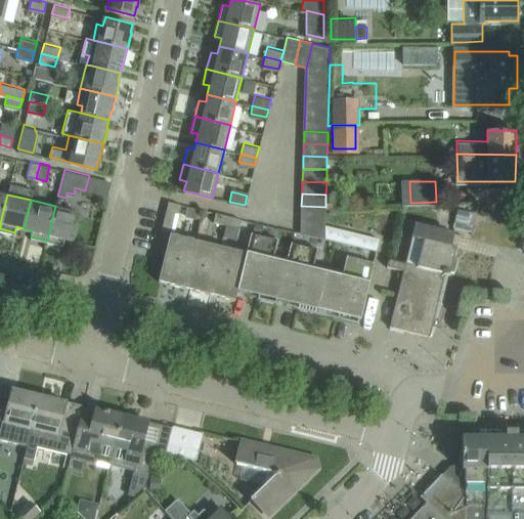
[(237,288),(247,250),(170,231),(175,210),(179,211),(181,203),(168,200),(157,249),(165,251),(158,279),(160,279),(162,273),(170,276),(169,282),(185,286),(186,279),(195,282),(193,288),(210,292),(212,286),(220,288),(219,294),(235,298),(237,289),(237,288)]
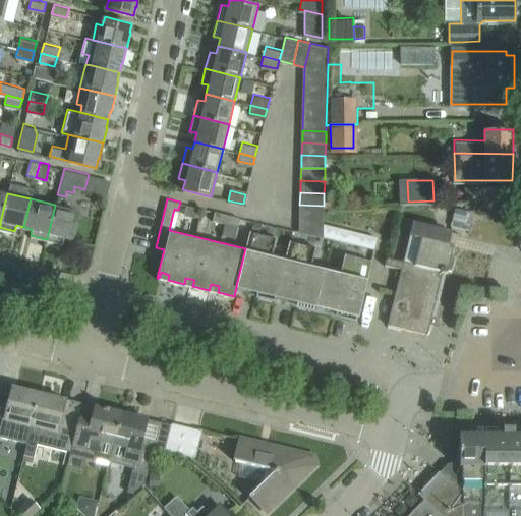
[(186,203),(184,213),(195,216),(197,206),(186,203)]
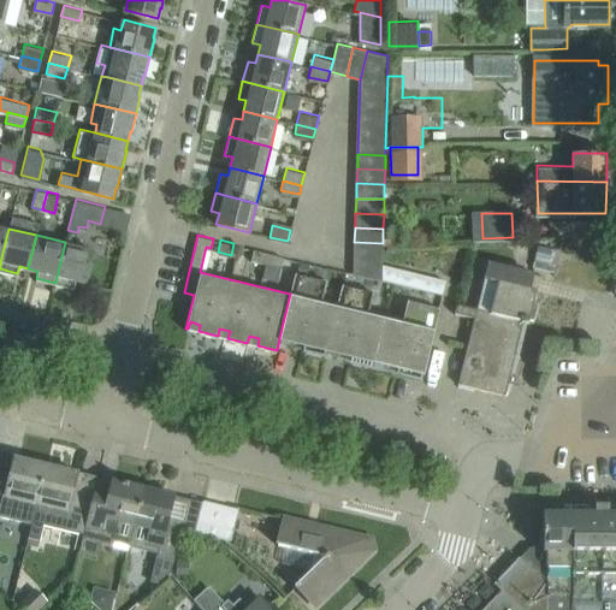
[(65,242),(55,283),(73,288),(75,279),(86,282),(94,249),(65,242)]
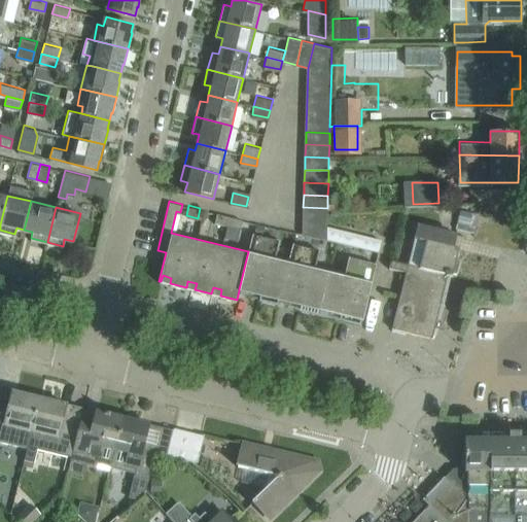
[(327,220),(327,208),(303,207),(303,220),(327,220)]
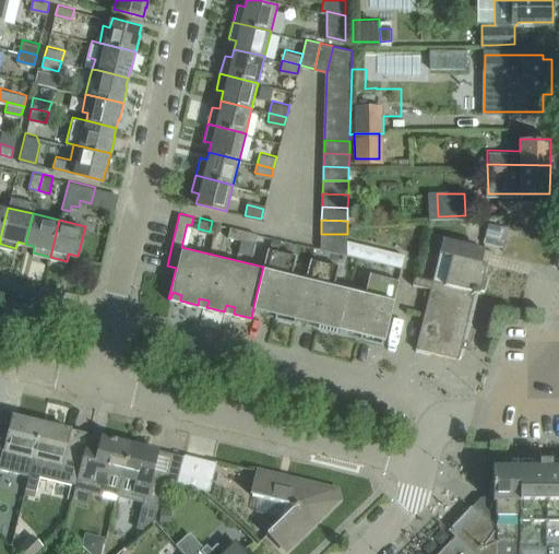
[(228,233),(227,235),(240,238),(242,228),(229,225),(228,233)]
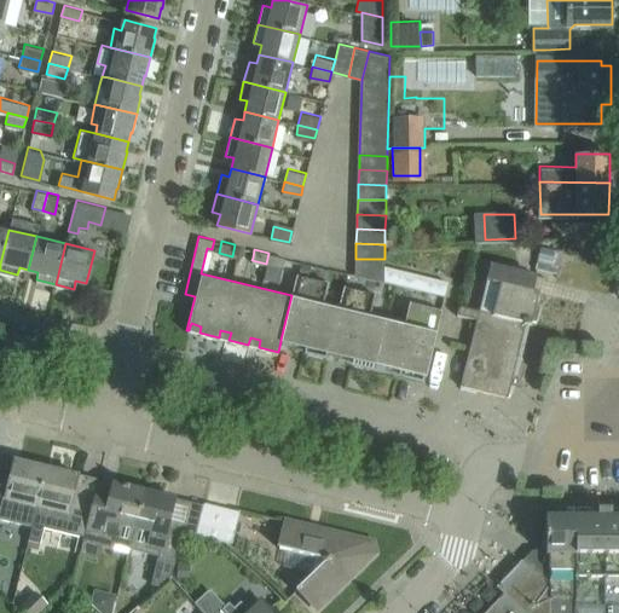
[(268,253),(266,264),(282,267),(283,265),(284,258),(268,253)]
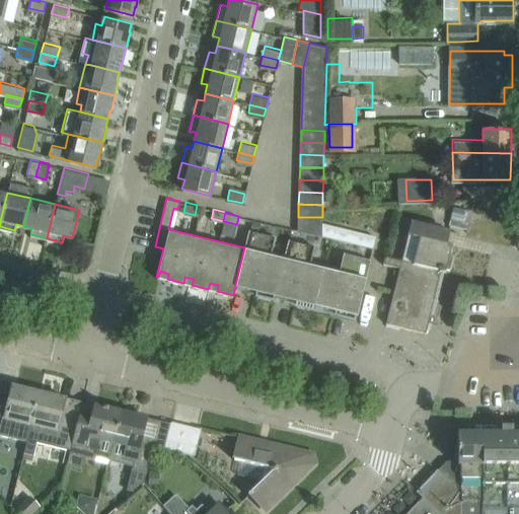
[(322,222),(322,217),(298,217),(297,230),(317,234),(318,233),(321,234),(322,222)]
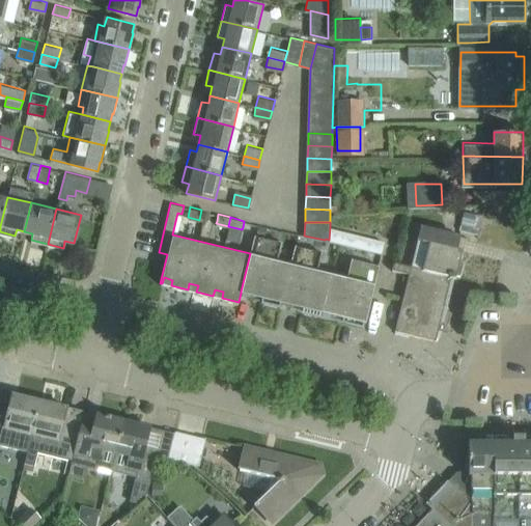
[(463,248),(457,247),(460,233),(421,224),(418,238),(429,241),(423,267),(440,271),(455,276),(463,248)]
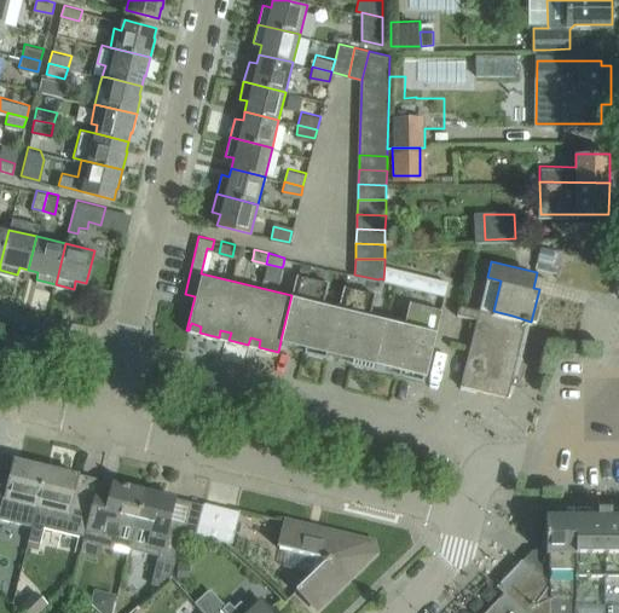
[(392,282),(394,267),(385,265),(383,279),(392,282)]
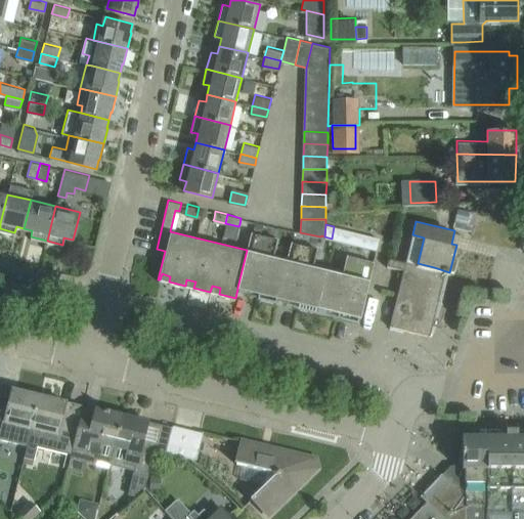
[(340,241),(343,228),(334,226),(332,239),(340,241)]
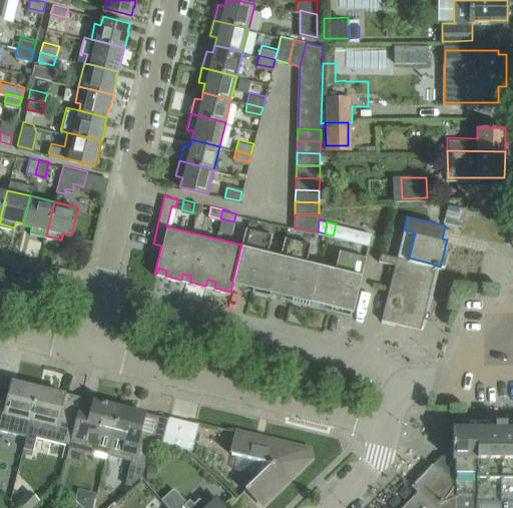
[(342,237),(345,225),(336,223),(333,235),(342,237)]
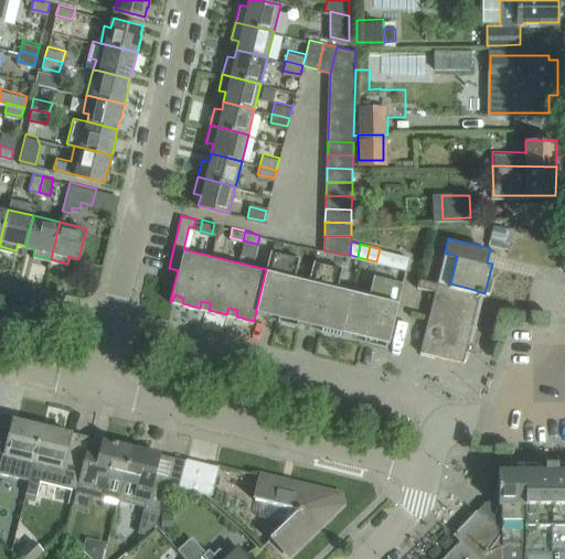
[(386,264),(390,251),(380,248),(376,261),(386,264)]
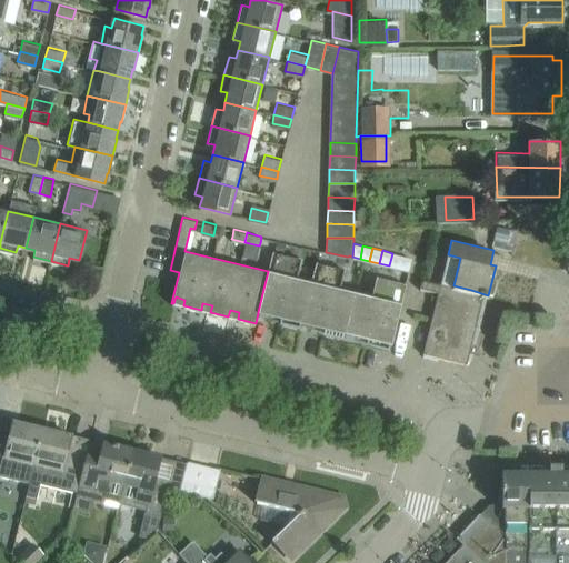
[(273,251),(268,271),(258,312),(258,313),(301,323),(311,282),(297,279),(301,258),(273,251)]
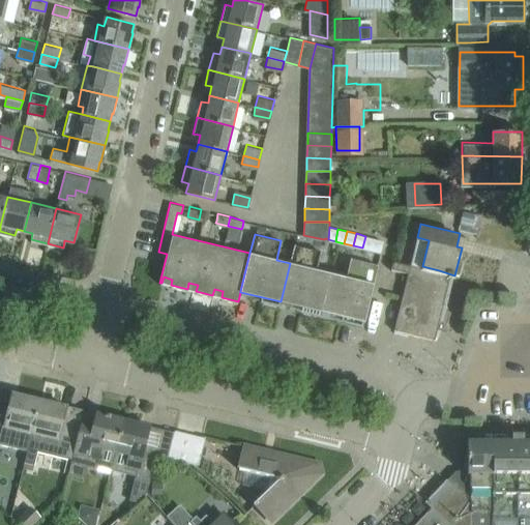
[(372,250),(375,238),(365,236),(362,248),(372,250)]
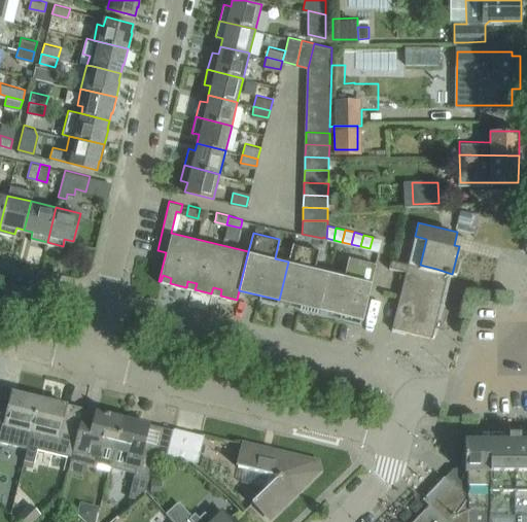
[(379,250),(381,239),(373,237),(370,248),(379,250)]
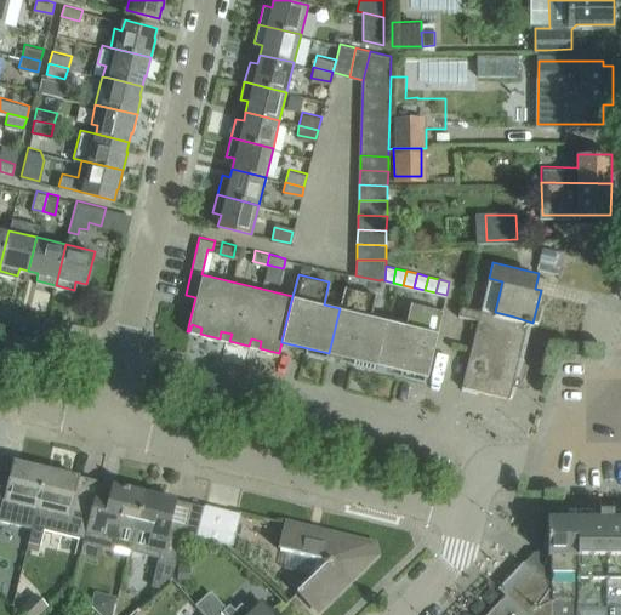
[(376,294),(345,286),(340,308),(329,353),(376,365),(387,319),(370,315),(376,294)]
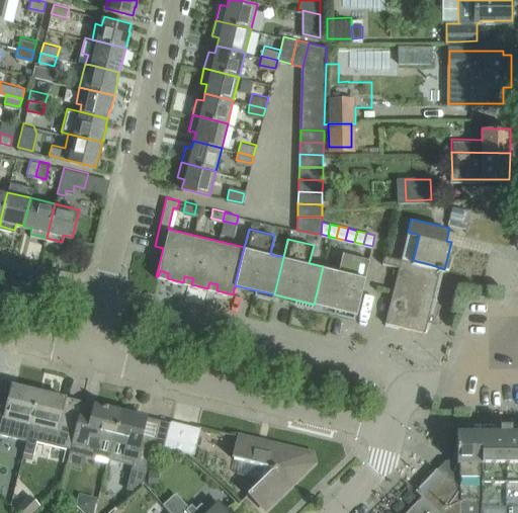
[(369,258),(343,252),(339,270),(323,266),(314,305),(356,315),(369,258)]
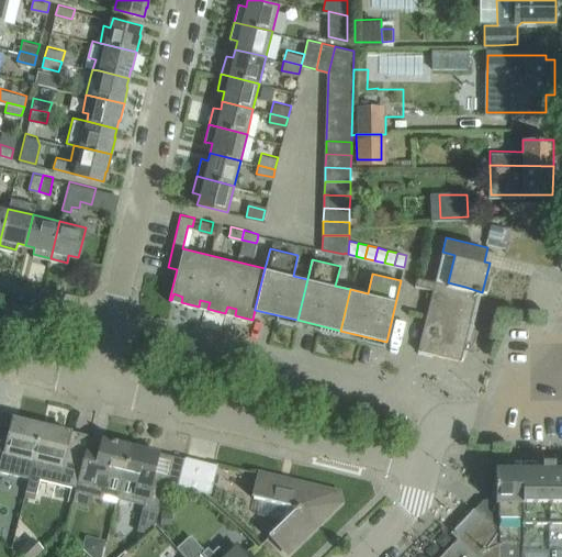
[(448,282),(417,275),(415,283),(420,285),(405,344),(418,347),(418,348),(461,358),(478,291),(482,292),(465,287),(448,282)]
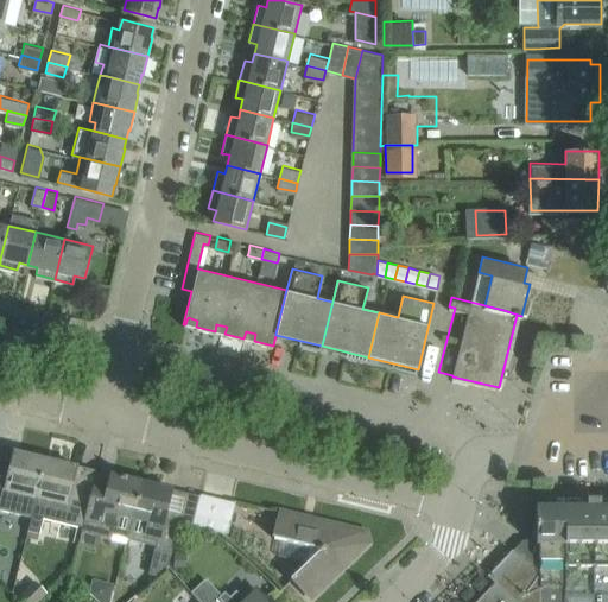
[(0,507),(14,511),(31,514),(36,494),(45,456),(14,449),(10,466),(0,463),(0,507)]
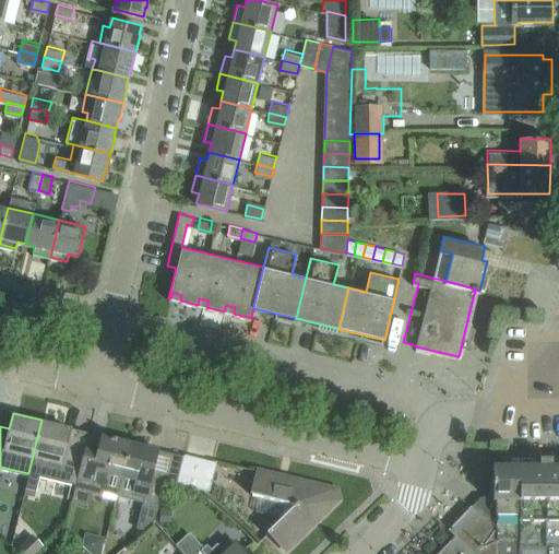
[(28,473),(25,486),(35,488),(39,473),(71,482),(80,446),(67,443),(70,427),(42,420),(33,455),(28,473)]
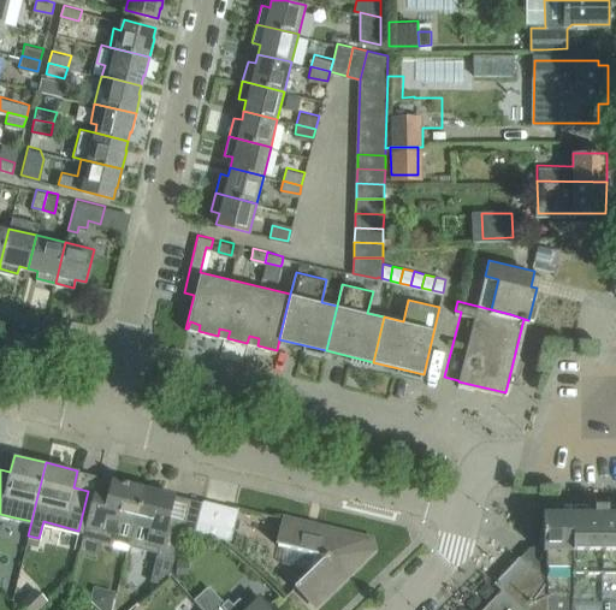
[(84,537),(81,549),(96,552),(99,540),(113,544),(119,517),(134,521),(142,486),(114,479),(114,478),(113,478),(106,507),(90,503),(82,536),(84,537)]
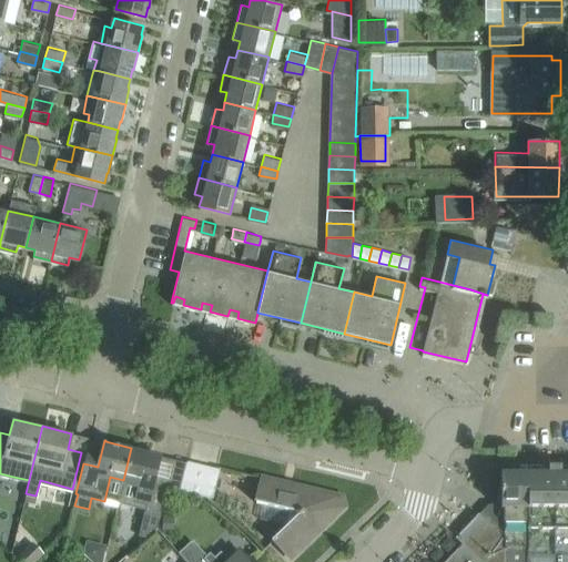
[(123,480),(119,500),(132,503),(133,499),(146,502),(144,511),(142,521),(158,524),(160,514),(162,506),(168,484),(153,480),(160,453),(159,453),(158,455),(131,448),(123,480)]
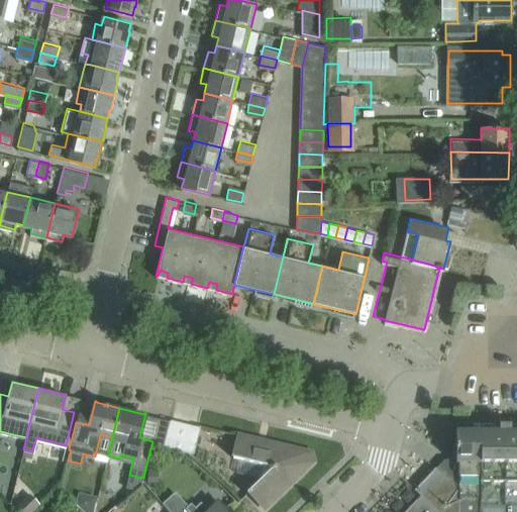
[(170,419),(166,438),(164,443),(193,450),(199,426),(170,419)]
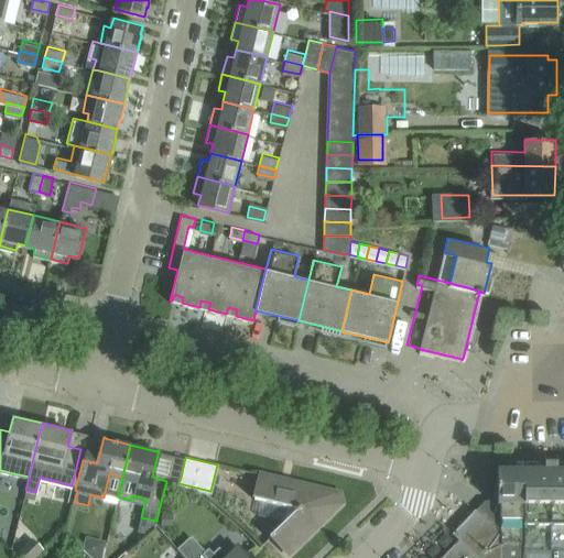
[(544,468),(524,468),(523,544),(523,557),(563,557),(563,468),(556,468),(556,460),(544,460),(544,468)]
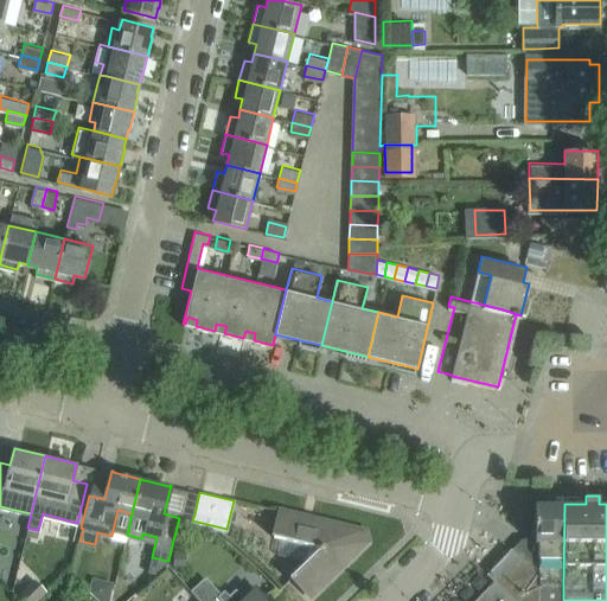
[(522,536),(512,547),(540,571),(538,600),(563,600),(563,586),(564,504),(535,504),(535,509),(530,509),(530,536),(522,536)]
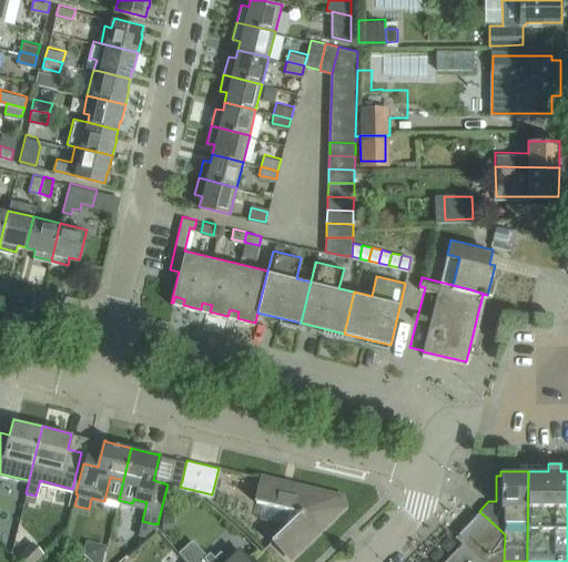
[(257,496),(256,499),(263,500),(259,515),(287,522),(272,537),(275,540),(291,555),(343,504),(341,493),(262,474),(257,496)]
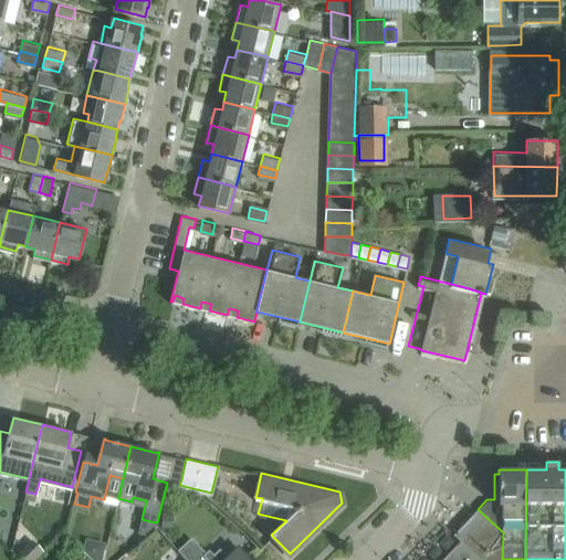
[(502,559),(503,532),(478,509),(454,534),(461,540),(441,559),(502,559)]
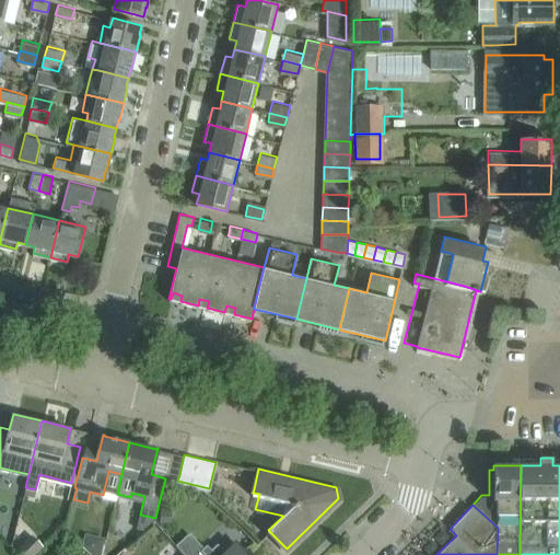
[(162,507),(161,519),(173,519),(173,508),(162,507)]
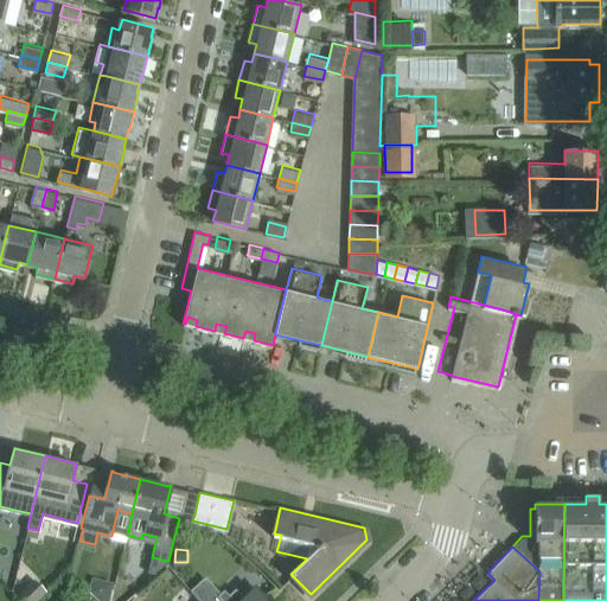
[(203,577),(190,590),(200,600),(199,600),(272,600),(270,600),(264,594),(255,584),(244,595),(236,587),(229,593),(224,588),(219,594),(203,577)]
